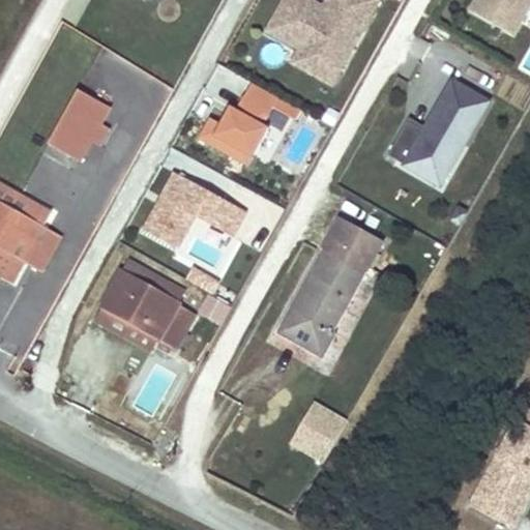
[(340,72),(363,30),(323,7),(310,0),(284,0),(267,32),(299,50),(340,72)]
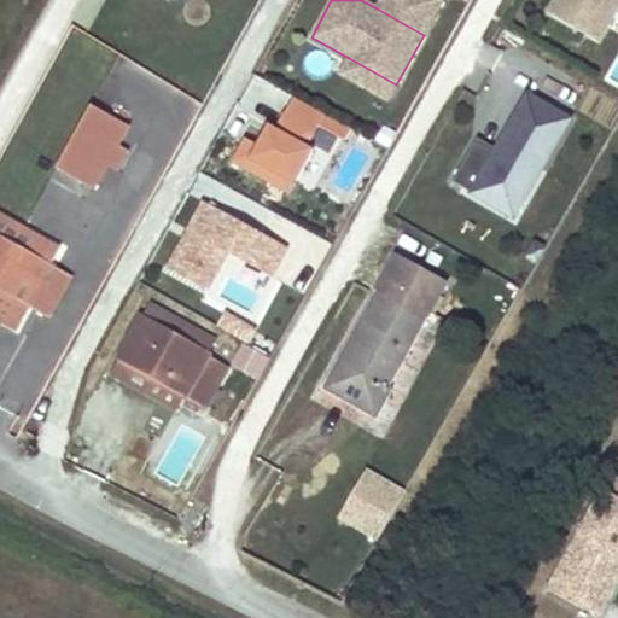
[(432,19),(395,0),(382,0),(377,9),(424,35),(432,19)]
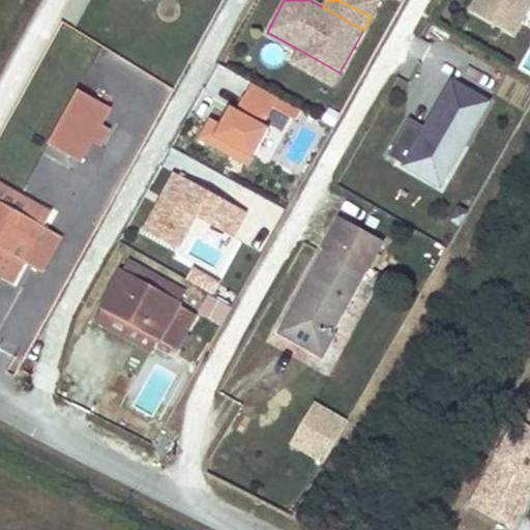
[(339,0),(371,17),(379,0),(339,0)]
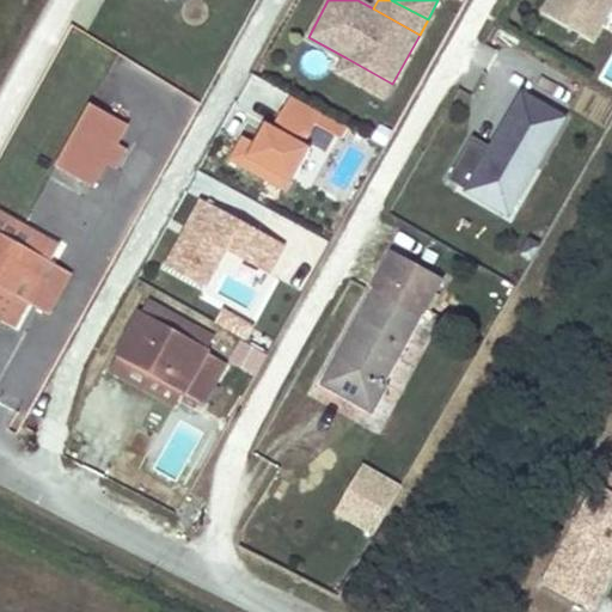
[(611,0),(550,0),(542,13),(593,43),(611,8),(611,0)]
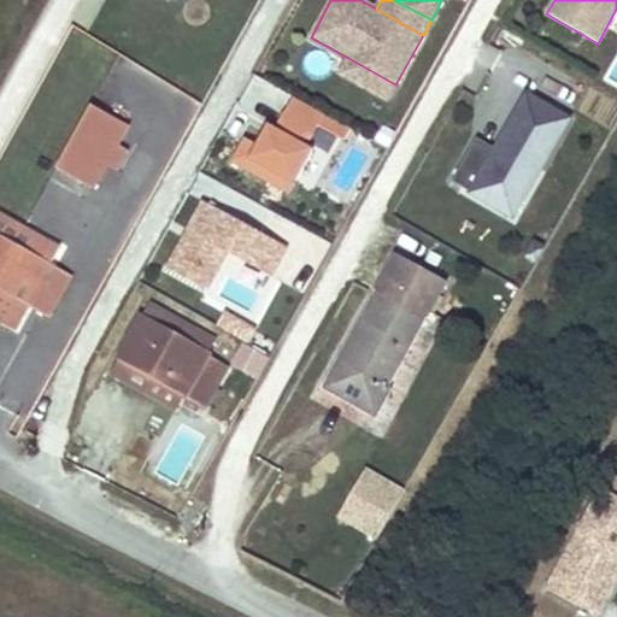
[(387,100),(395,84),(348,58),(340,74),(387,100)]
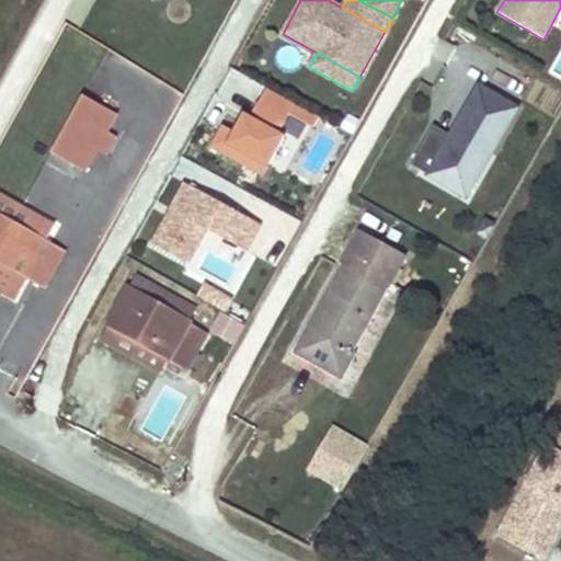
[(491,153),(517,109),(479,87),(448,141),(431,130),(411,165),(420,170),(467,197),(491,153)]
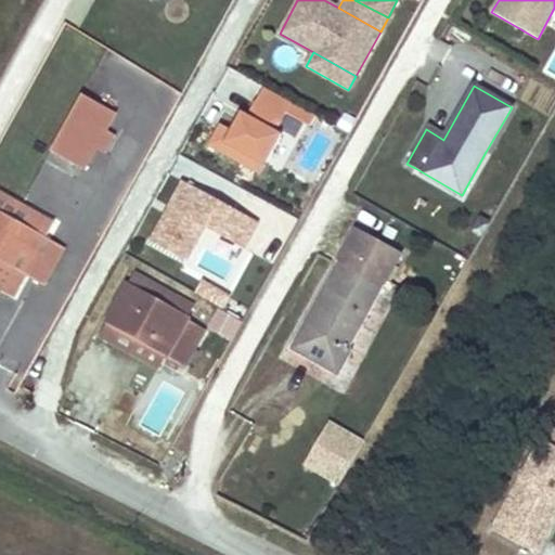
[(317,118),(294,105),(267,90),(250,118),(244,115),(233,133),(219,126),(207,147),(220,155),(259,178),(283,138),(278,134),(287,117),(309,130),(317,118)]
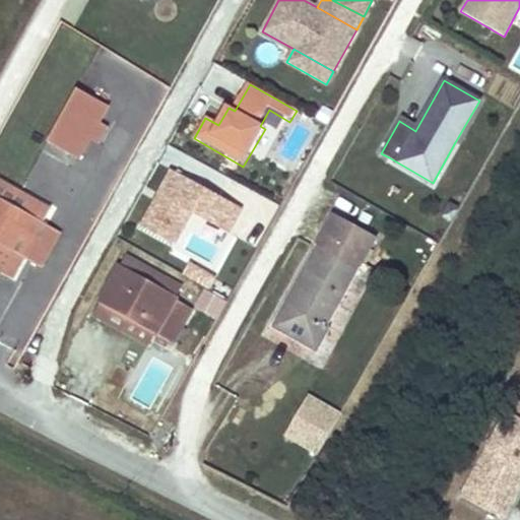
[(77,88),(47,141),(77,158),(108,106),(77,88)]
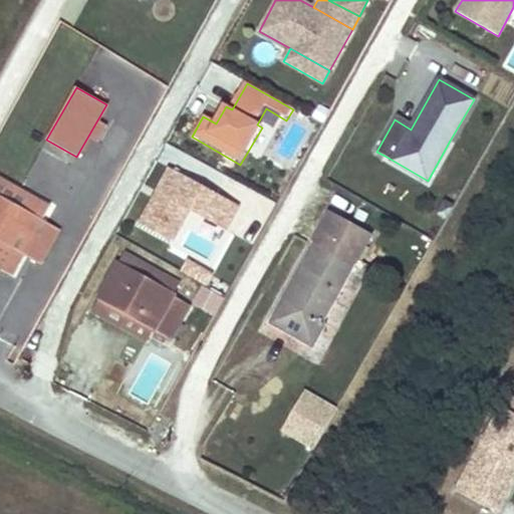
[(319,104),(312,116),(323,122),(330,110),(319,104)]
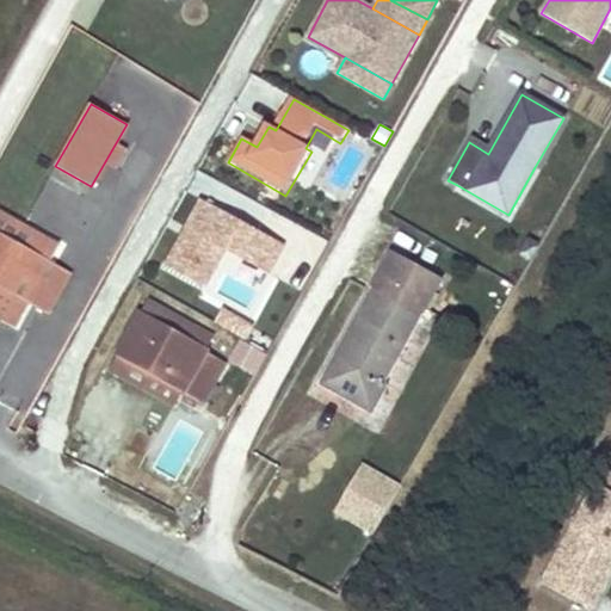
[(508,215),(457,185),(454,191),(510,222),(541,170),(535,167),(508,215)]
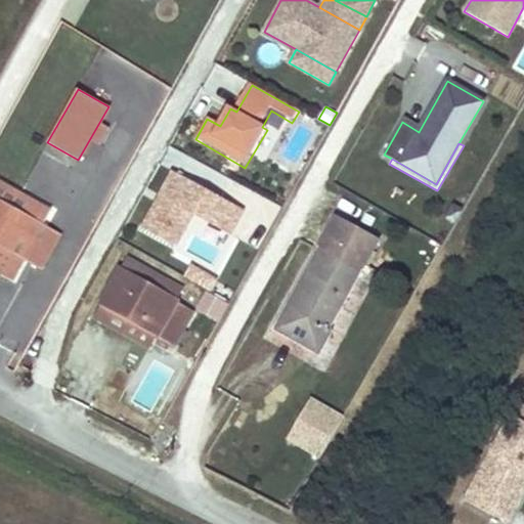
[(245,200),(175,162),(157,194),(195,216),(226,233),(245,200)]
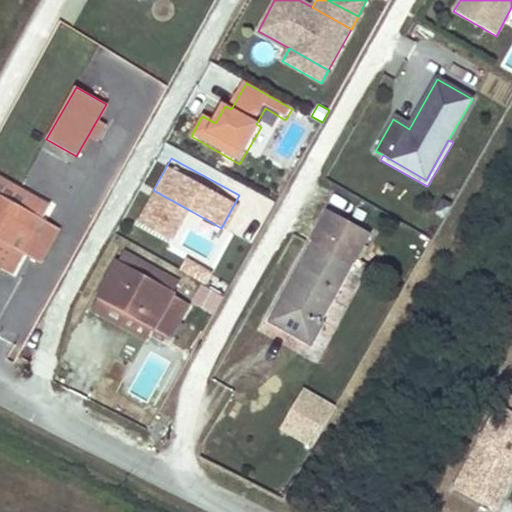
[(0,177),(0,195),(42,219),(50,205),(0,177)]
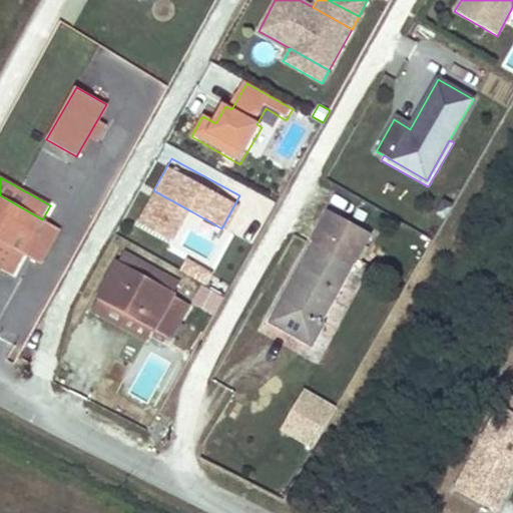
[(191,211),(153,190),(138,218),(175,239),(191,211)]
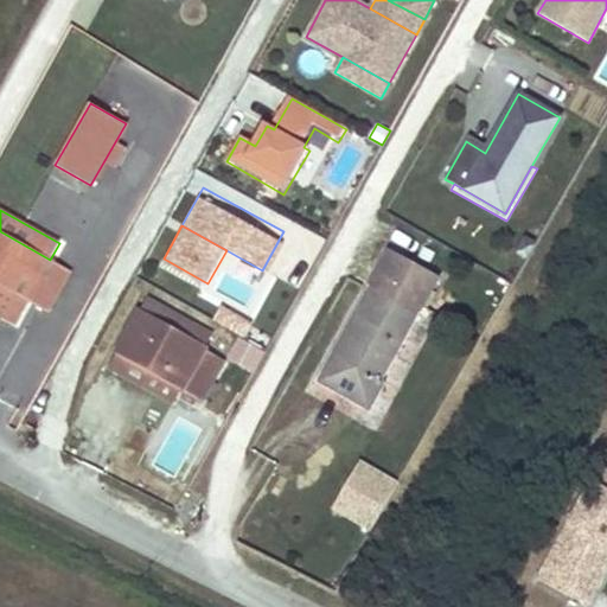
[(0,231),(0,287),(13,295),(23,280),(36,287),(50,260),(0,231)]
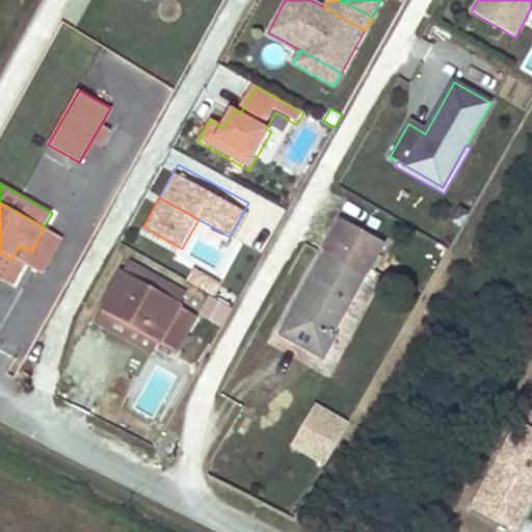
[(341,219),(276,335),(323,361),(338,336),(334,334),(383,243),(341,219)]
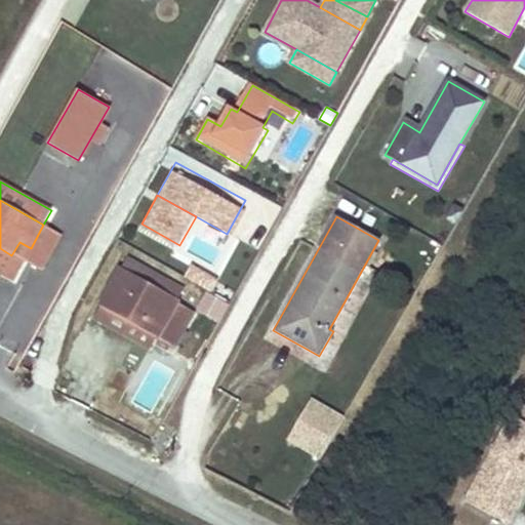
[(11,255),(0,248),(0,272),(13,280),(24,260),(41,271),(61,235),(43,225),(31,248),(19,242),(11,255)]
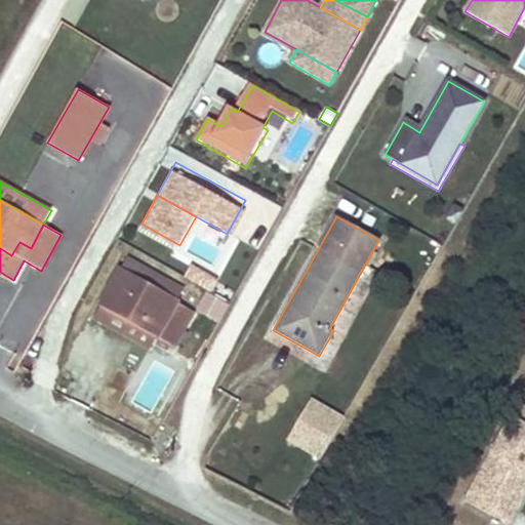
[(126,259),(121,269),(178,300),(184,291),(126,259)]
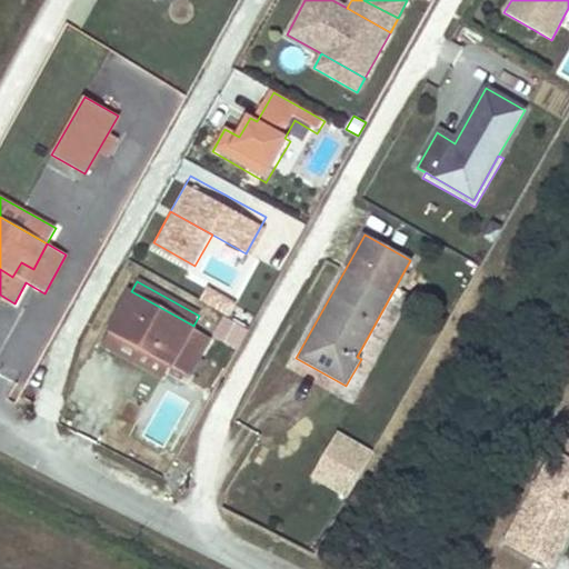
[(240,306),(208,289),(201,300),(233,317),(240,306)]
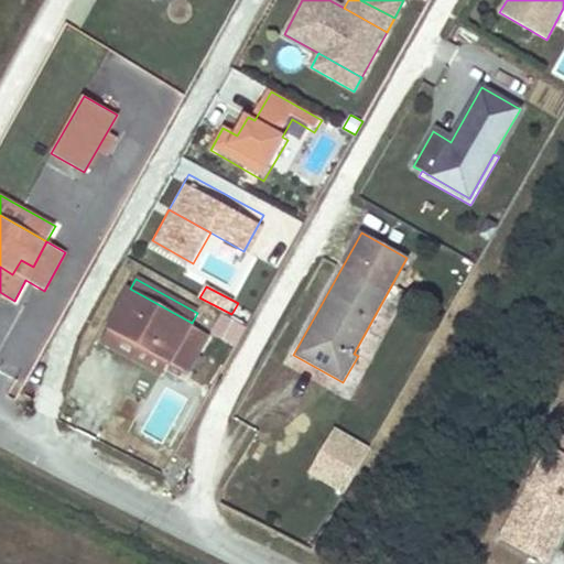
[(130,289),(115,315),(127,322),(119,335),(169,362),(186,372),(207,335),(190,326),(192,323),(130,289)]
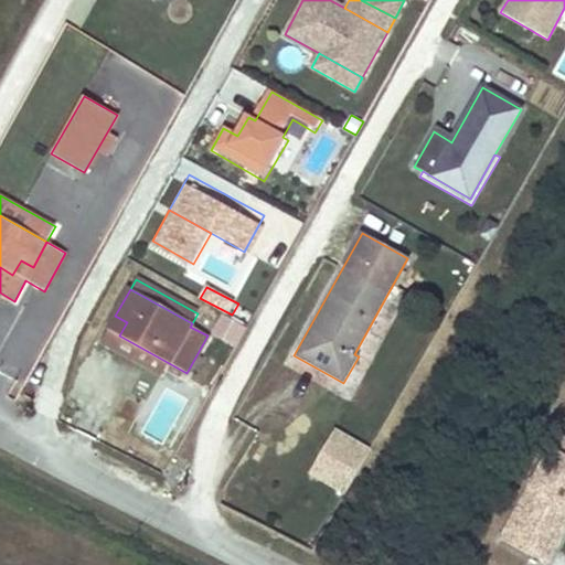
[(127,322),(115,316),(100,341),(161,376),(169,363),(119,336),(127,322)]
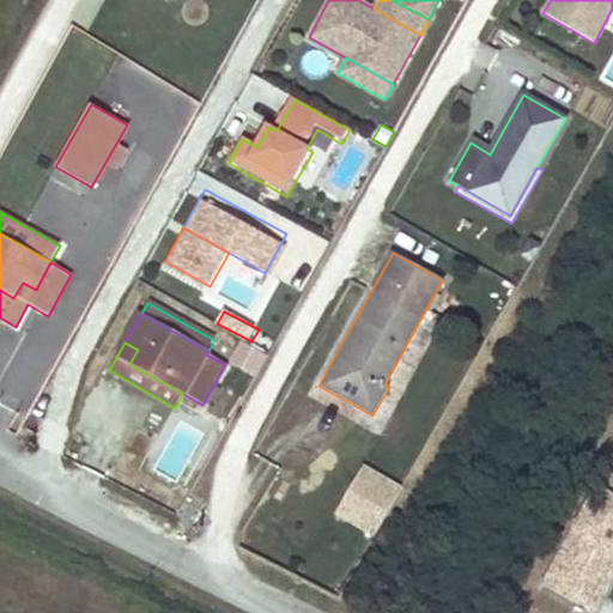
[(404,490),(365,466),(335,514),(375,538),(404,490)]
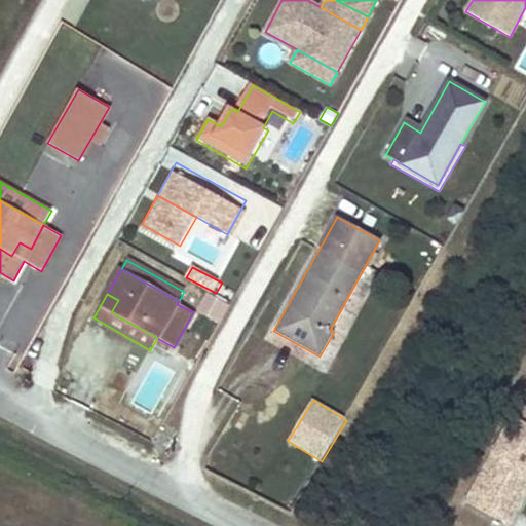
[(525,417),(516,412),(508,425),(525,435),(525,417)]
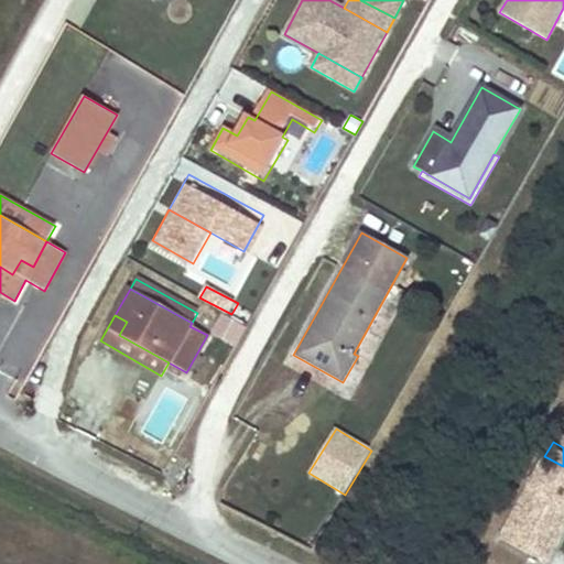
[(563,466),(544,456),(494,549),(522,563),(544,563),(563,529),(563,517),(563,516),(563,466)]
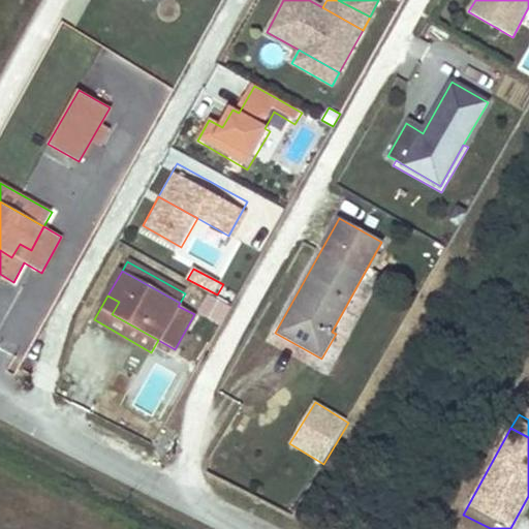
All buildings are outlined.
